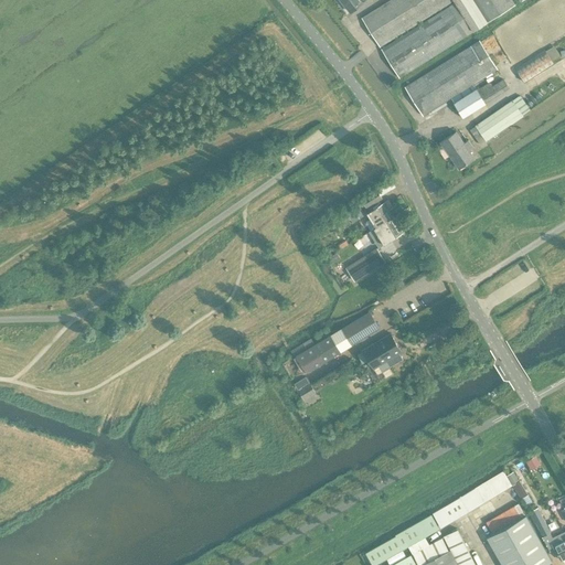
[(364,0),(340,0),(350,12),(363,2),(363,1),(364,0)]
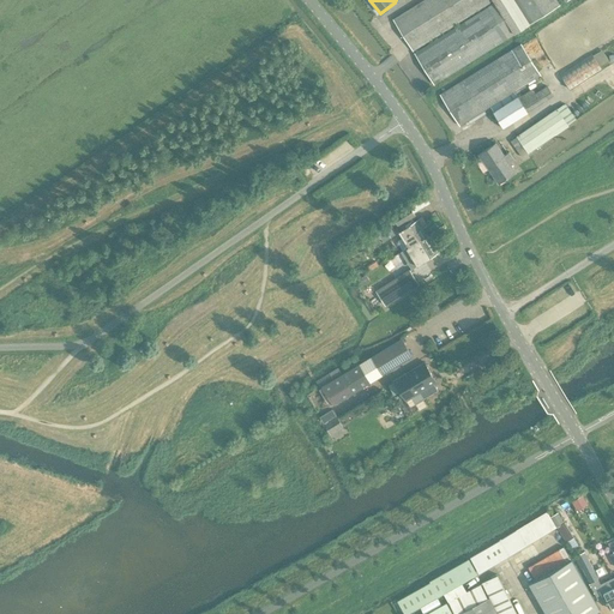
[(425,0),(393,20),(414,53),(494,2),(493,0),(425,0)]
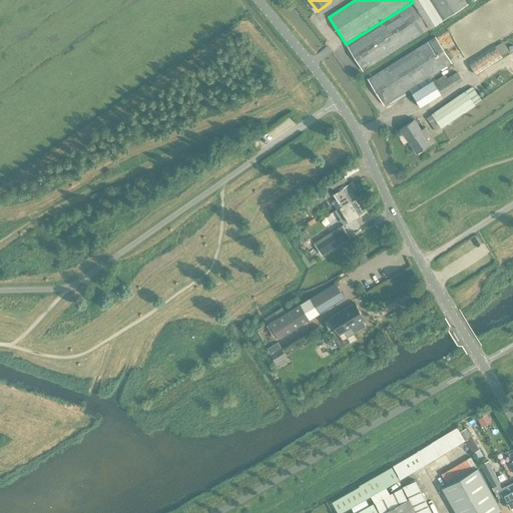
[(428,0),(412,0),(413,2),(430,28),(442,21),(428,0)]
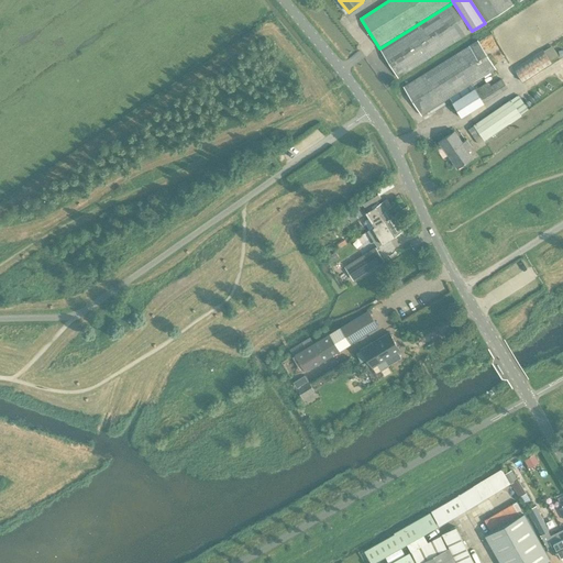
[(470,0),(485,23),(514,6),(510,0),(470,0)]
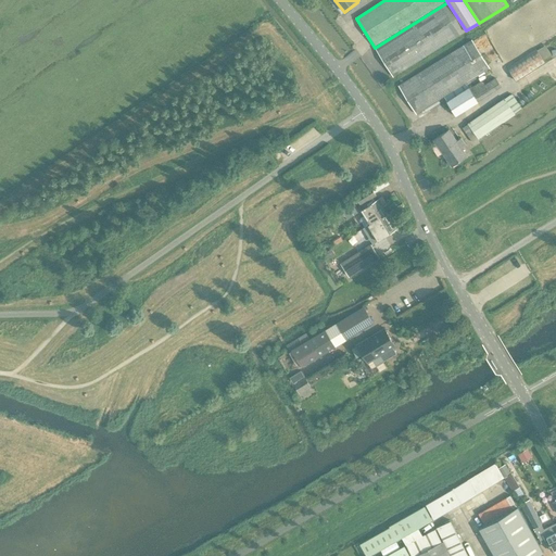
[(447,2),(375,48),(393,77),(466,30),(447,2)]
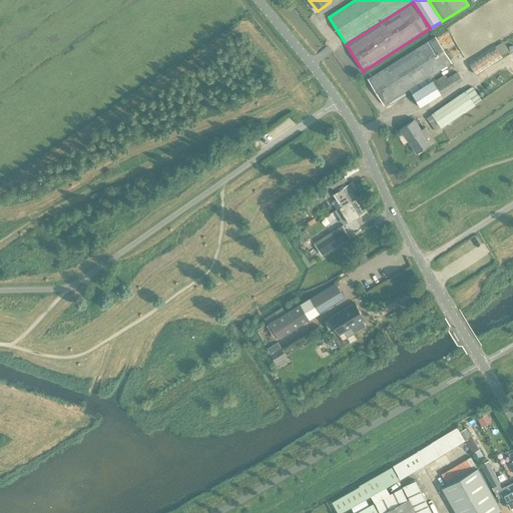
[(384,105),(410,89),(430,76),(452,63),(435,36),(368,79),(384,105)]
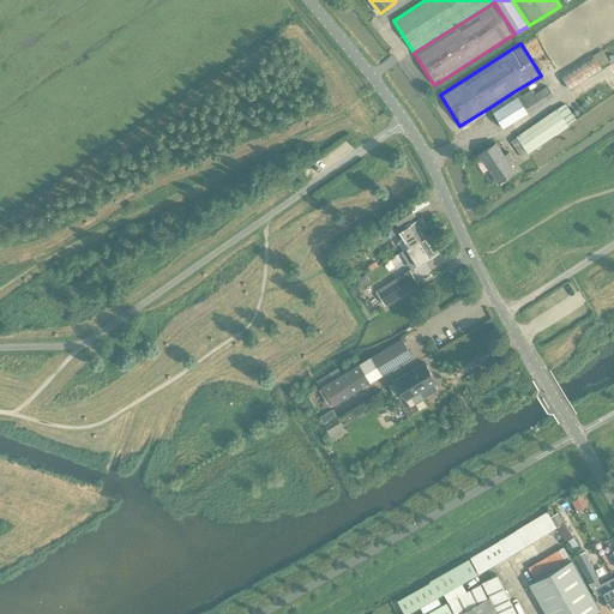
[(594,55),(561,76),(570,89),(601,68),(594,55)]
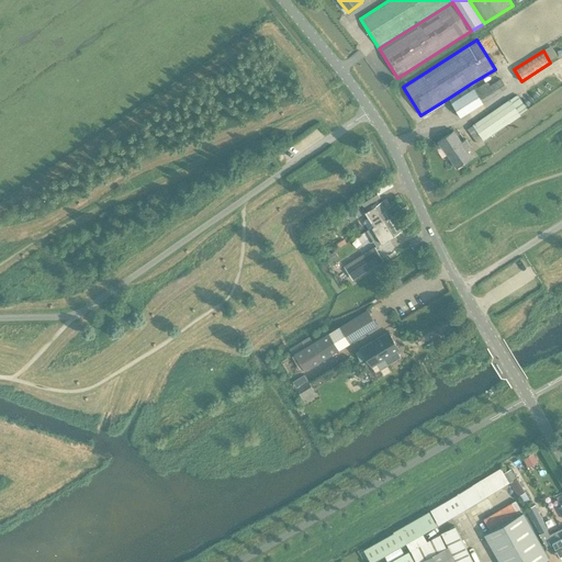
[(486,82),(475,89),(483,102),(506,87),(501,79),(490,86),(486,82)]
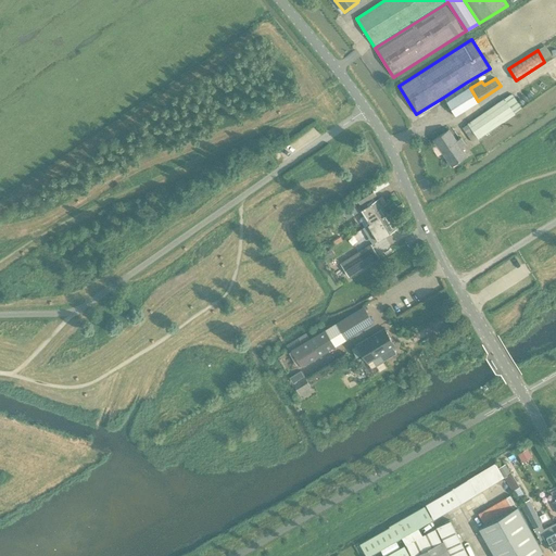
[(466,83),(444,97),(455,115),(478,101),(470,88),(466,83)]
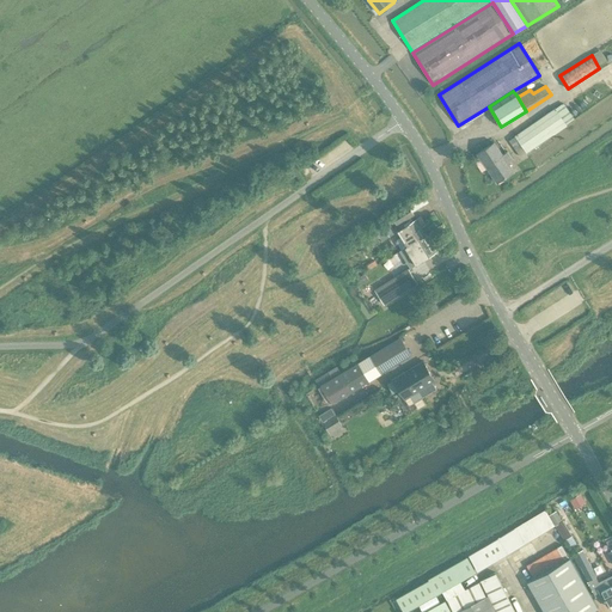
[(563,104),(515,136),(509,141),(520,157),(574,120),(563,104)]
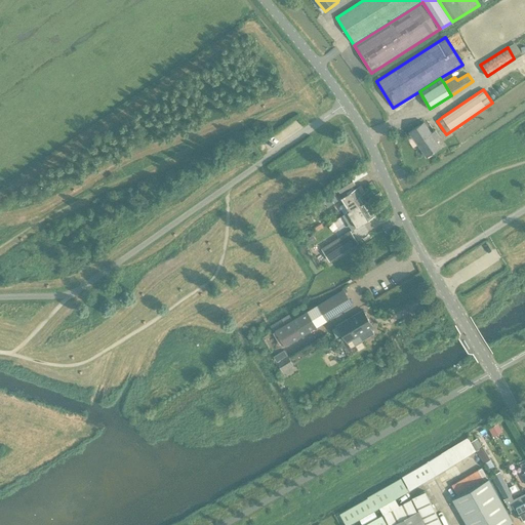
[(427,157),(441,147),(436,140),(441,136),(436,129),(431,132),(423,122),(409,132),(427,157)]
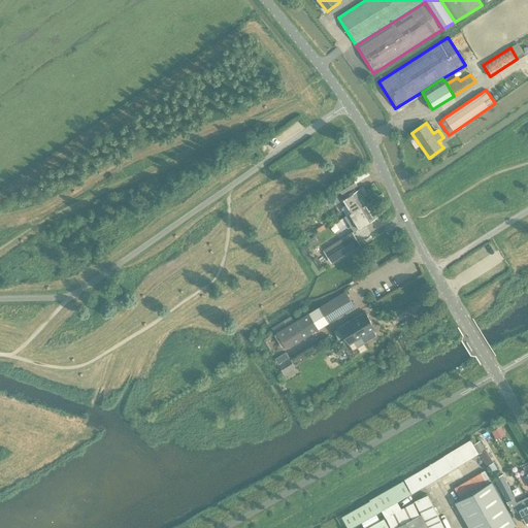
[(343,195),(357,186),(352,176),(337,186),(343,195)]
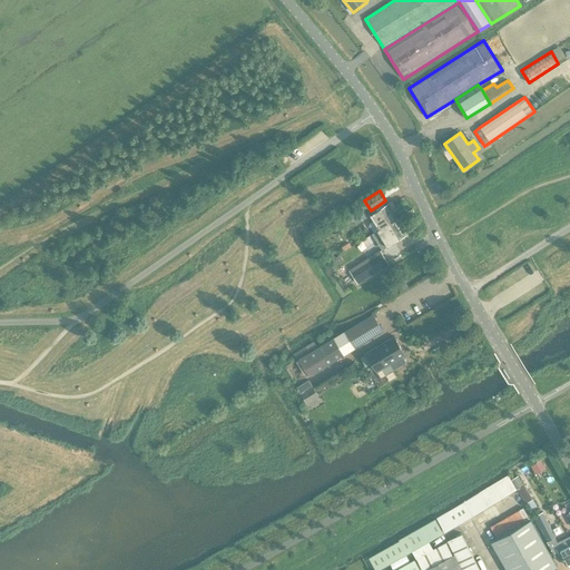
[(380,229),(396,219),(392,212),(396,209),(392,202),(371,215),(374,220),(374,222),(375,222),(375,223),(376,224),(376,225),(377,225),(377,226),(379,227),(379,228),(380,228),(380,229)]
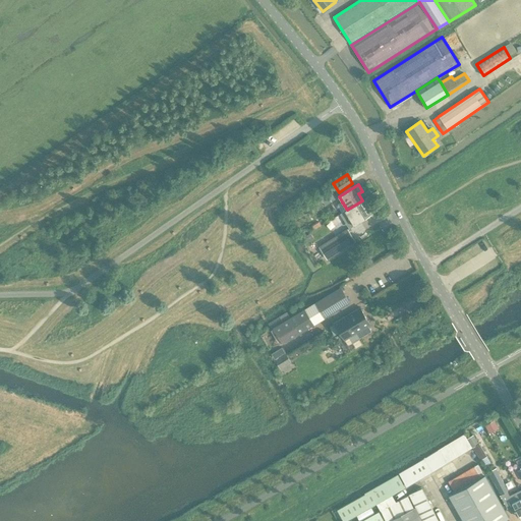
[(320,196),(304,206),(308,212),(324,201),(326,206),(337,198),(331,189),(320,196)]
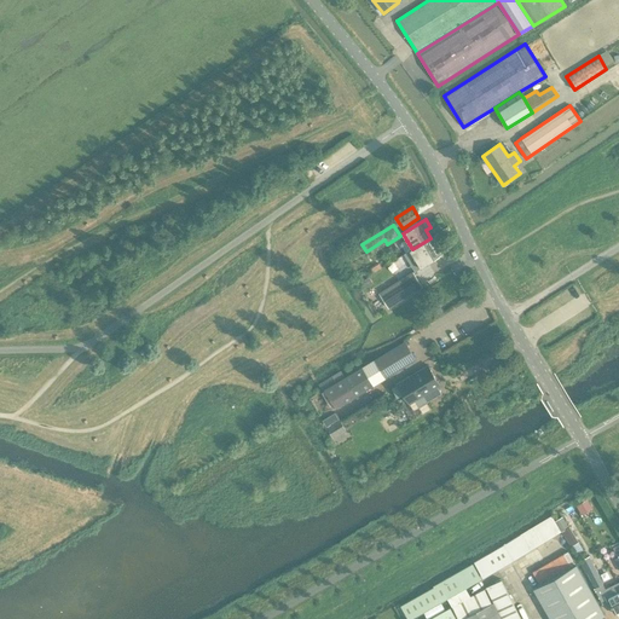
[(441,255),(431,238),(412,249),(411,250),(410,250),(410,252),(411,252),(411,253),(412,254),(412,255),(414,255),(414,256),(415,258),(415,259),(416,259),(416,260),(416,261),(417,261),(417,262),(418,264),(418,265),(420,265),(420,266),(421,267),(441,255)]
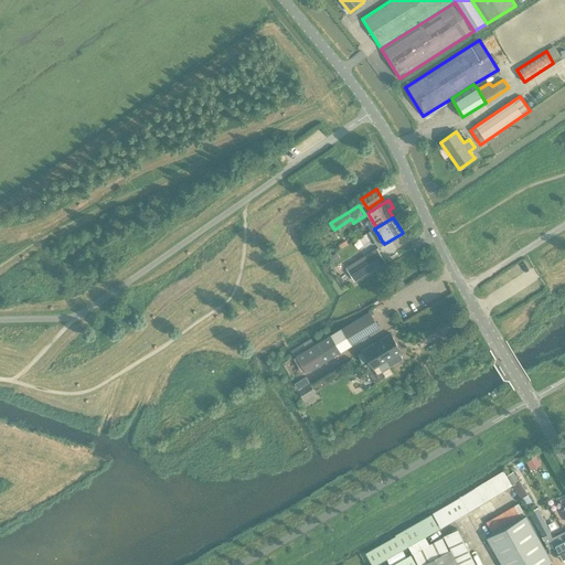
[(366,221),(366,222),(366,224),(368,224),(368,225),(368,226),(369,226),(369,227),(369,228),(370,228),(370,230),(371,231),(370,231),(370,232),(370,233),(370,234),(371,234),(372,237),(373,237),(373,238),(374,238),(374,240),(374,241),(375,241),(376,243),(376,244),(377,244),(379,246),(379,247),(380,247),(380,246),(381,246),(382,245),(383,244),(384,244),(383,243),(383,242),(382,242),(382,241),(381,240),(381,238),(380,238),(380,237),(380,236),(379,236),(379,235),(377,234),(377,233),(376,233),(376,232),(375,231),(375,230),(374,230),(374,228),(375,228),(376,227),(376,226),(375,226),(375,225),(374,224),(374,223),(373,223),(373,222),(372,221),(372,220),(371,220),(371,219),(370,219),(368,220),(368,221),(366,221)]
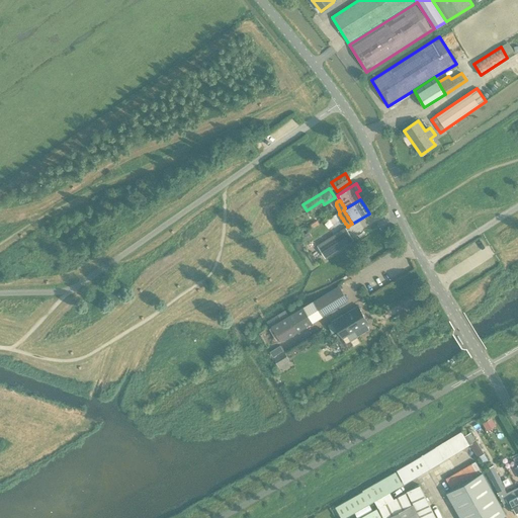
[(352,240),(345,229),(318,246),(325,257),(352,240)]
